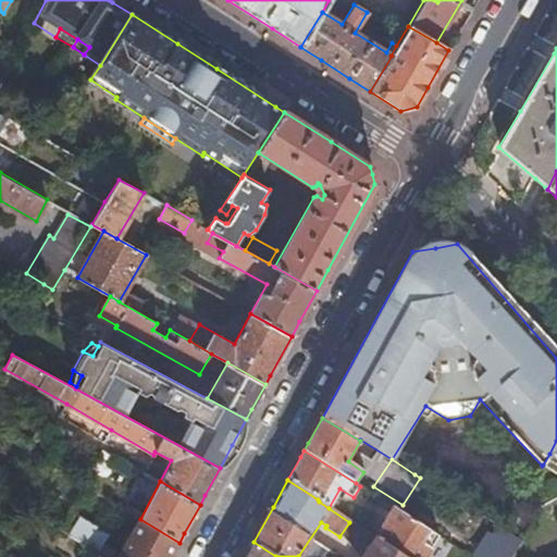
[(404,556),(425,556),(438,536),(394,508),(375,537),(404,556)]
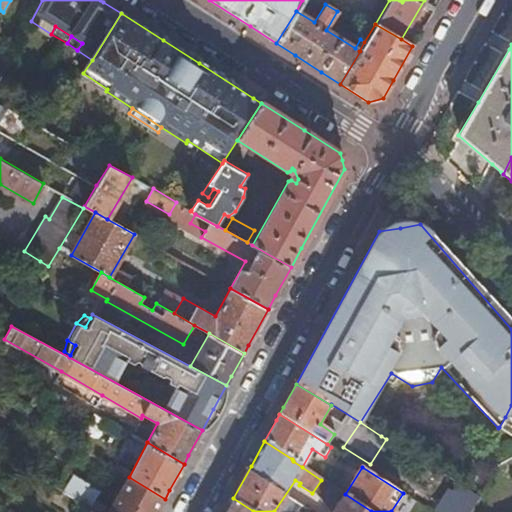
[(157,511),(165,499),(129,477),(107,511),(157,511)]
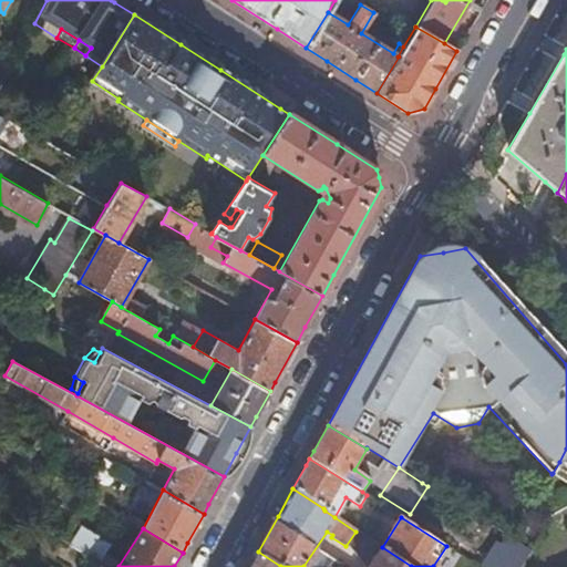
[(496,566),(522,566),(531,553),(517,544),(509,556),(505,553),(496,566)]
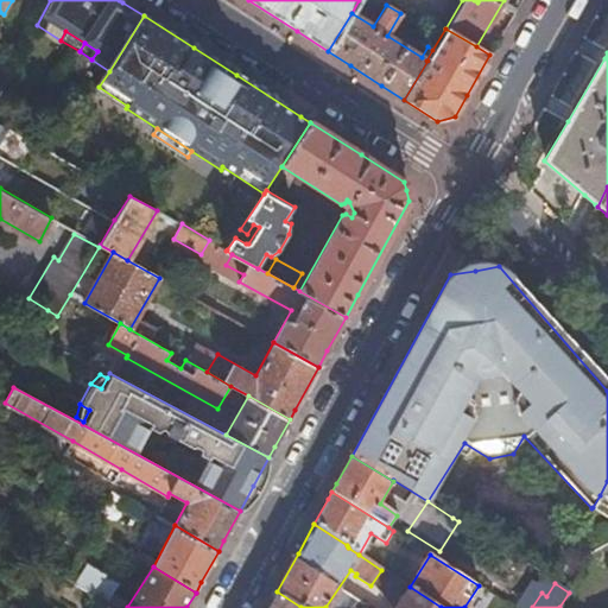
[(441,607),(410,587),(409,588),(396,607),(366,607),(368,607),(347,594),(337,607),(441,607)]
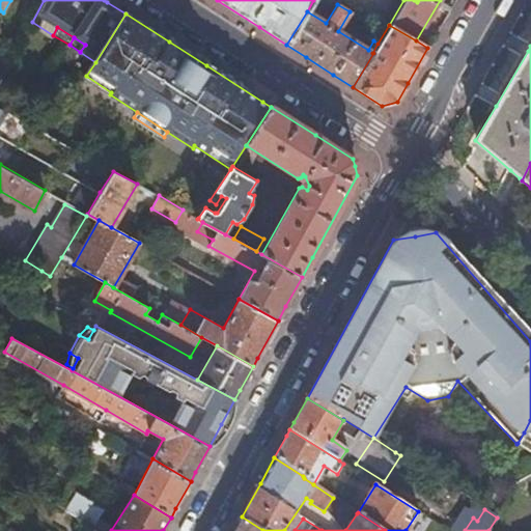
[(262,530),(242,516),(233,530),(262,530)]
